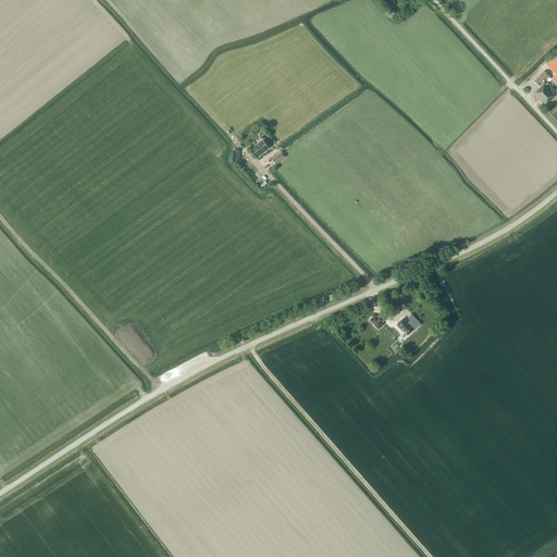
[(556,79),(556,54),(546,64),(556,74),(552,78),(555,83),(556,79)]
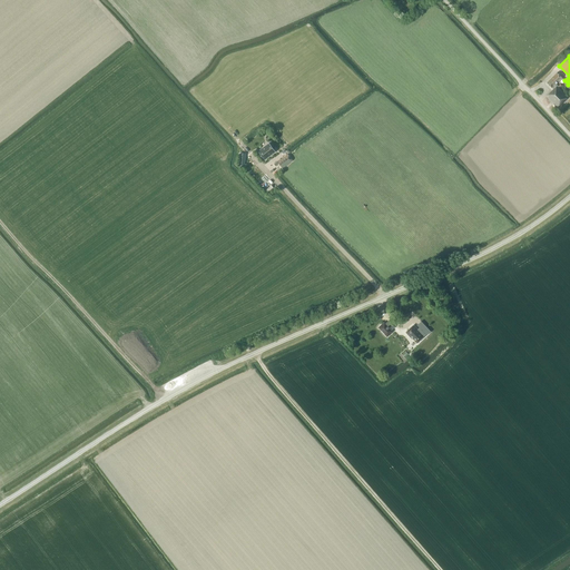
[(558,107),(568,97),(558,87),(559,87),(556,84),(562,78),(557,72),(548,82),(547,82),(552,88),(554,89),(548,96),(558,107)]
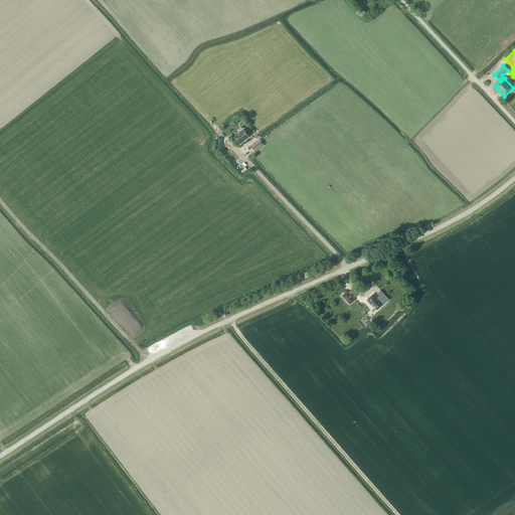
[(243,129),(233,136),(239,144),(249,137),(243,129)]
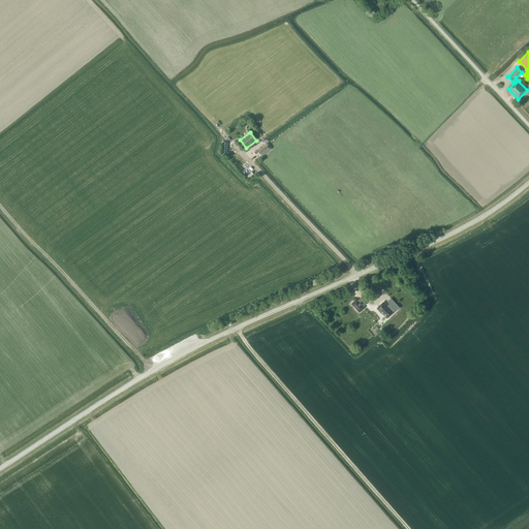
[(261,156),(272,149),(268,143),(257,150),(261,156)]
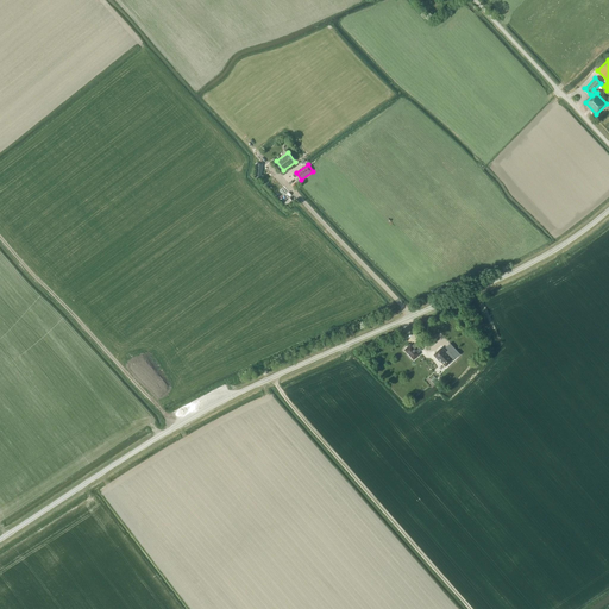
[(414,360),(421,355),(412,344),(405,350),(414,360)]
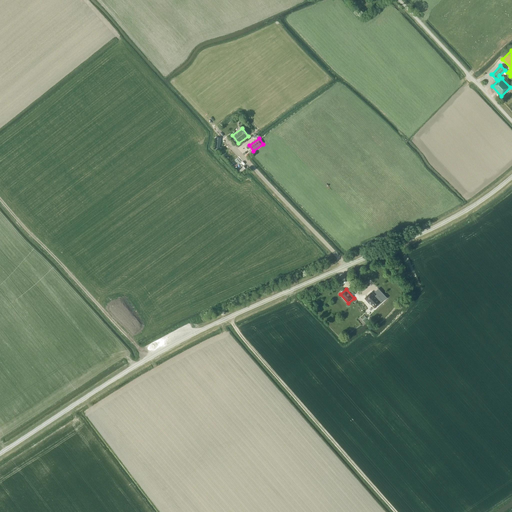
[(371,304),(375,308),(383,301),(387,298),(378,289),(374,292),(377,294),(375,296),(371,292),(365,298),(370,304),(371,304)]
